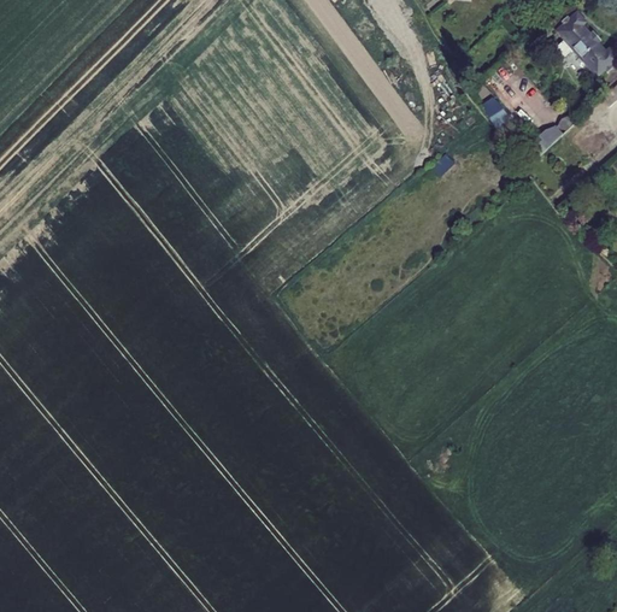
[(564,15),(558,21),(560,23),(554,29),(563,39),(554,46),(564,56),(573,48),(598,75),(604,69),(606,71),(612,65),(610,63),(616,56),(609,48),(604,52),(579,24),(582,21),(574,11),(566,17),(564,15)]
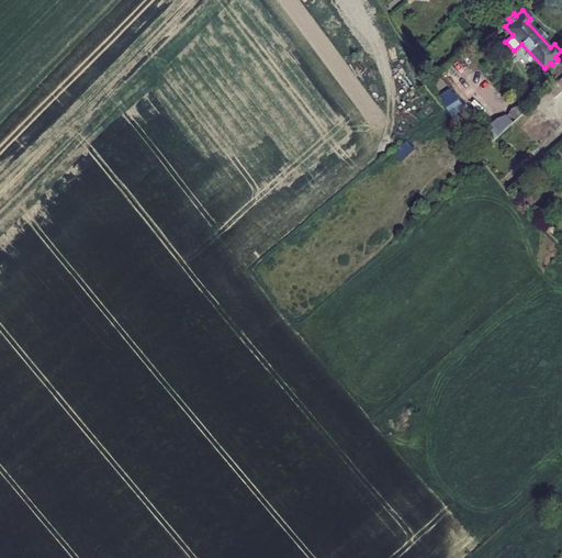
[(452,88),(442,95),(457,116),(467,110),(452,88)]
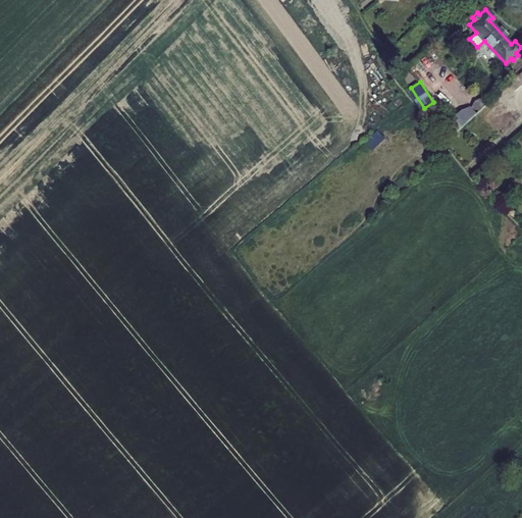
[(483,94),(472,103),(478,110),(488,100),(483,94)]
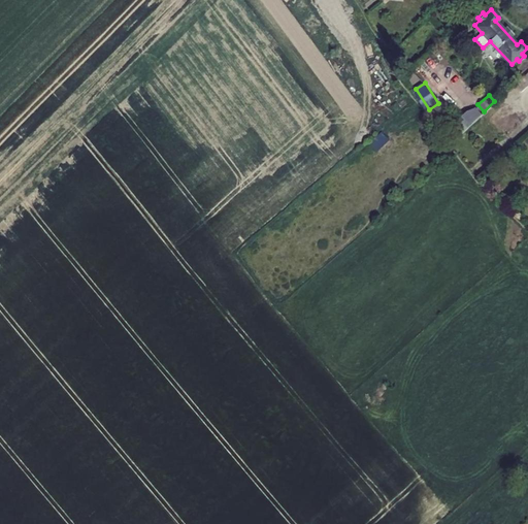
[(471,108),(456,122),(463,130),(479,116),(471,108)]
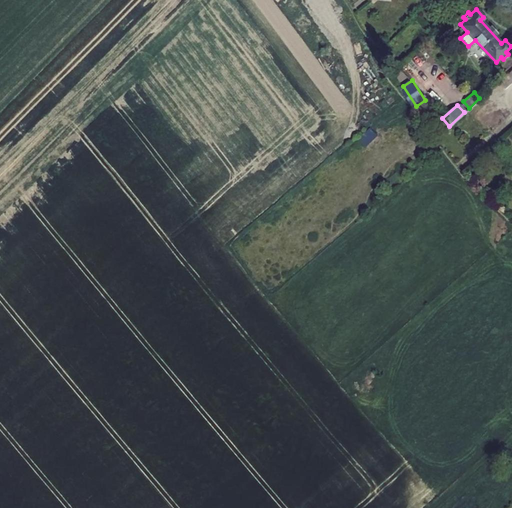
[(370,125),(360,136),(368,142),(377,131),(370,125)]
